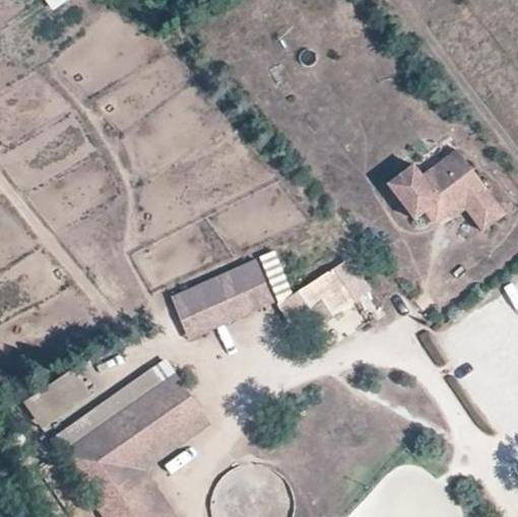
[(44,0),(51,9),(66,0),(44,0)]
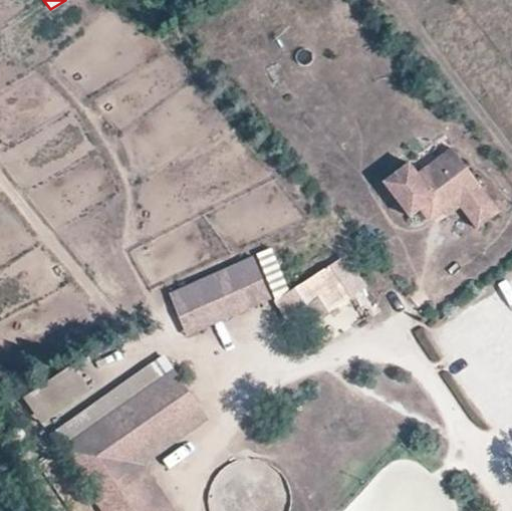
[(409,161),(379,184),(410,221),(422,211),(435,228),(460,207),(480,232),(504,212),(452,147),(419,173),(409,161)]
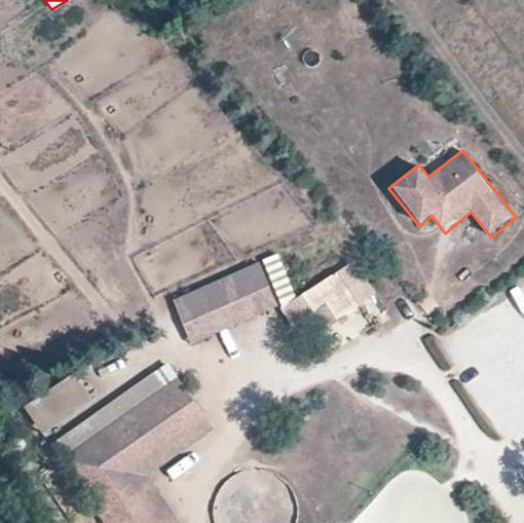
[(258,261),(171,298),(190,343),(277,305),(258,261)]
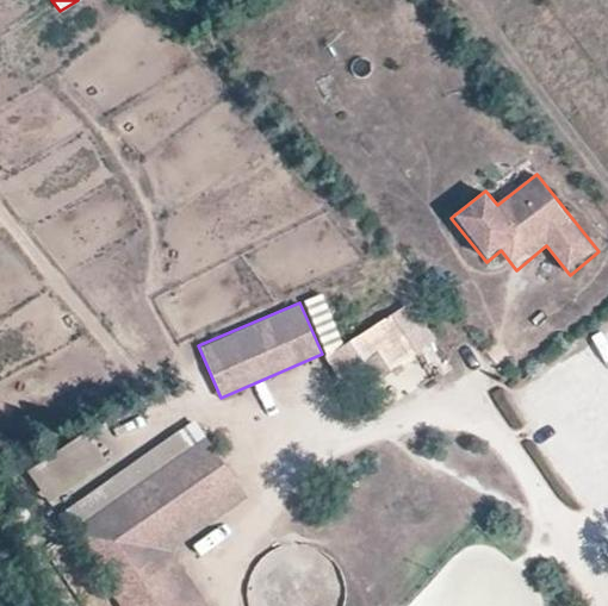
[(416,349),(390,311),(323,355),(337,376),(346,370),(378,349),(390,367),(416,349)]
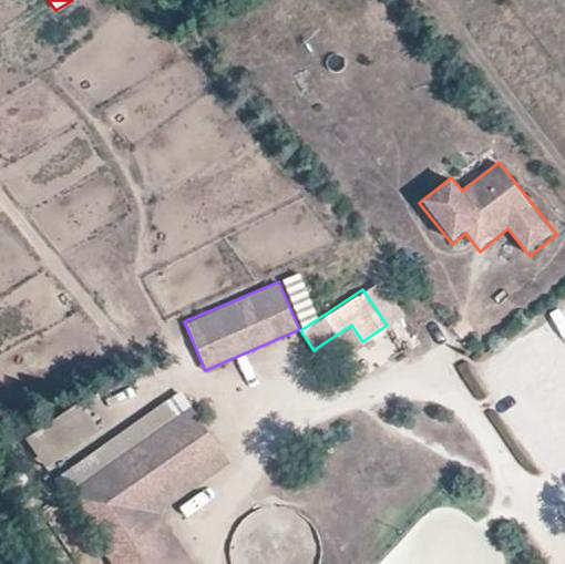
[(362,341),(351,325),(321,345),(334,363),(363,342),(362,341)]
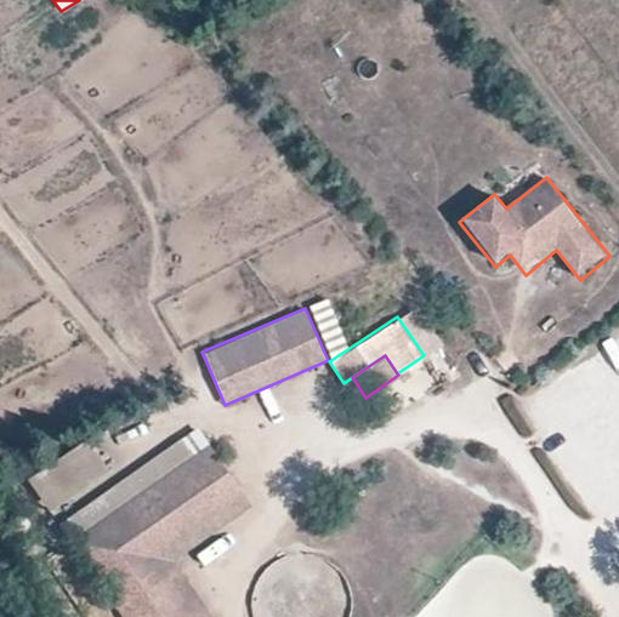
[(90,435),(26,479),(51,514),(113,469),(90,435)]
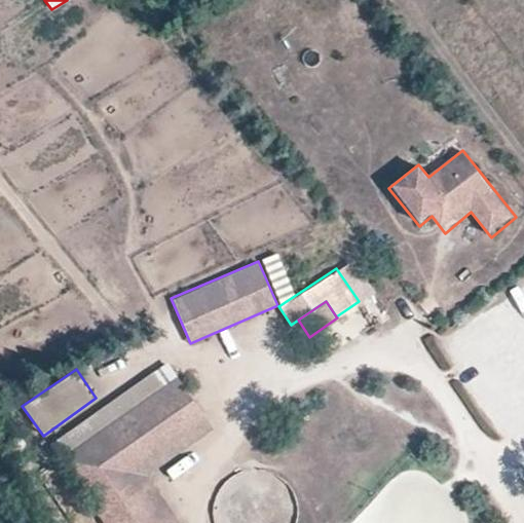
[(45,446),(55,460),(163,386),(153,372),(45,446)]
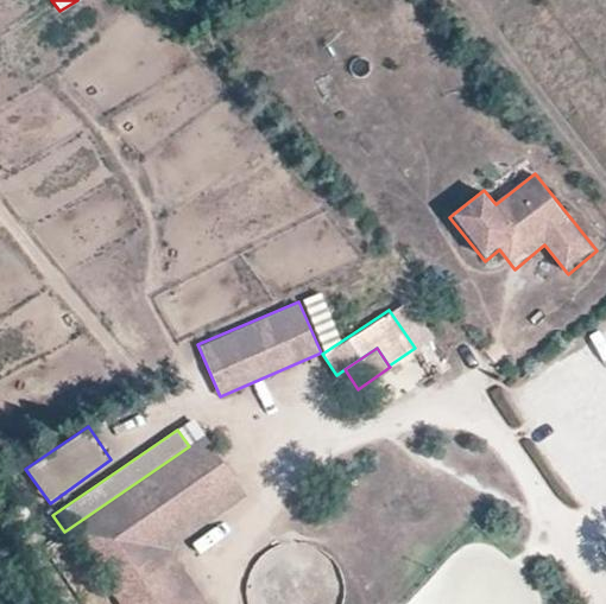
[(189,446),(64,532),(114,603),(208,603),(170,550),(248,496),(206,434),(189,446)]
